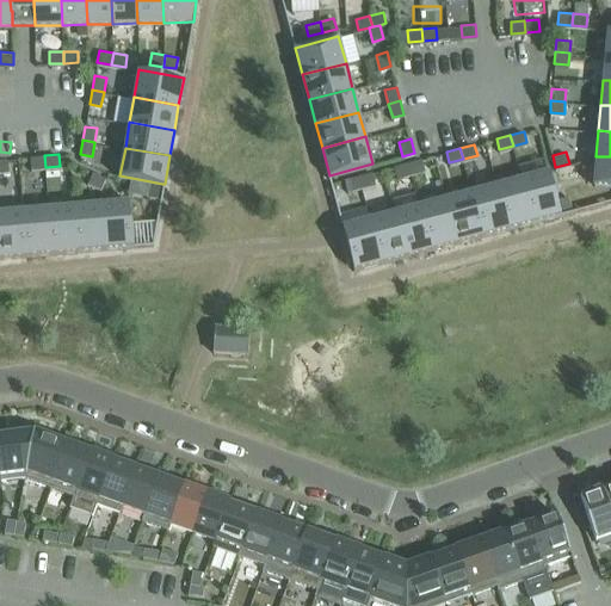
[(45,167),(44,155),(30,156),(31,168),(45,167)]
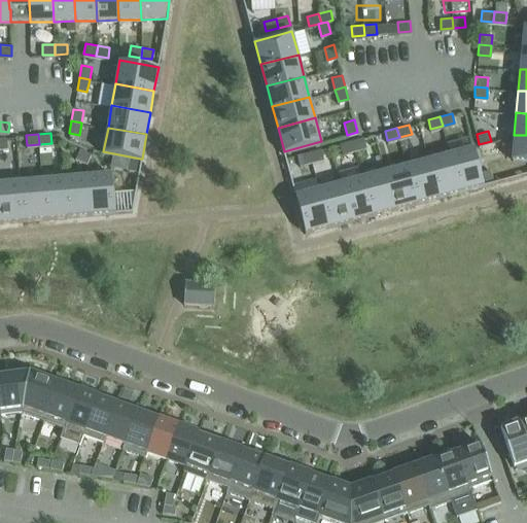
[(526,135),(514,135),(512,158),(526,159),(526,135)]
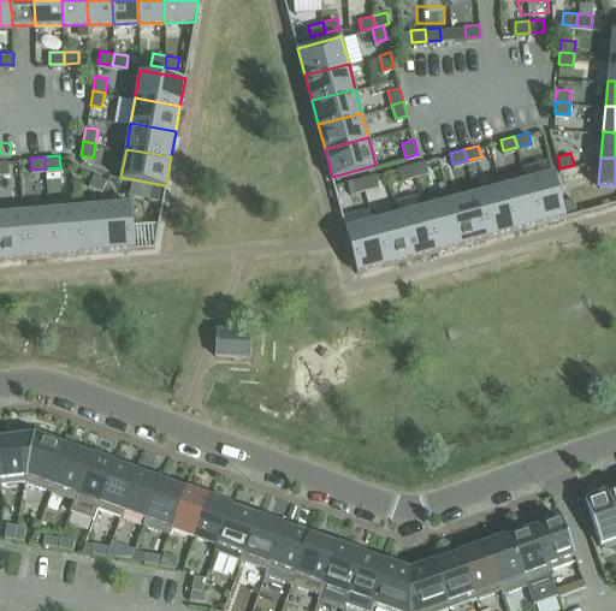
[(428,171),(425,159),(412,164),(414,175),(428,171)]
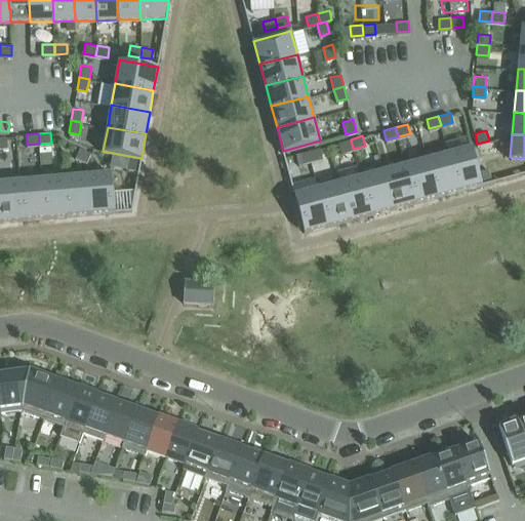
[(353,149),(351,139),(338,143),(341,152),(353,149)]
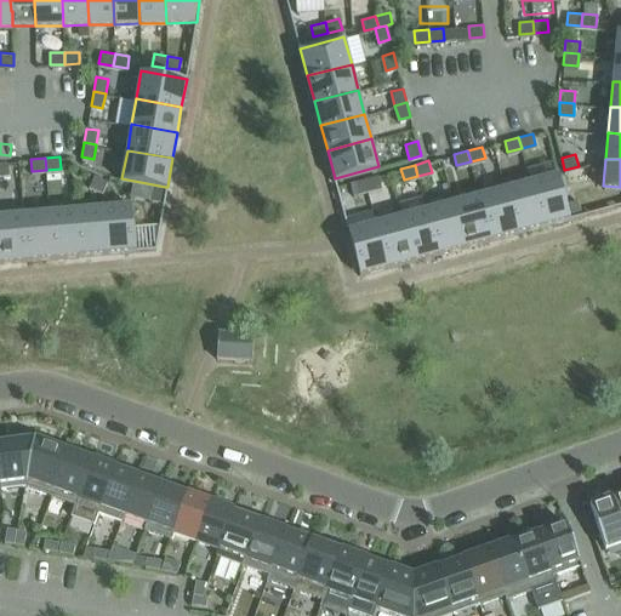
[(381,186),(379,174),(364,178),(368,189),(381,186)]
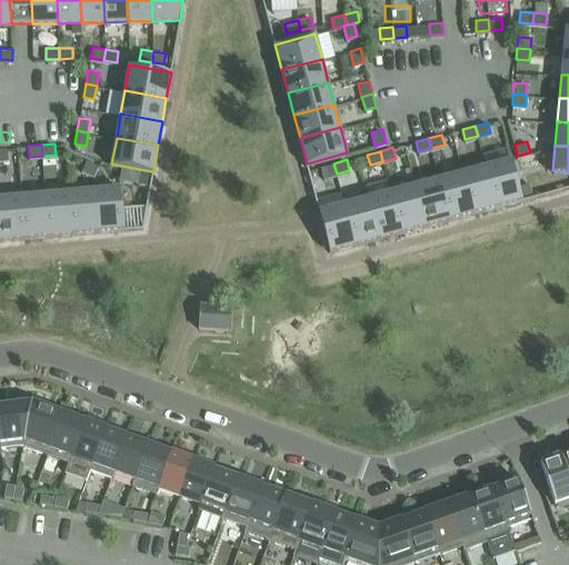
[(518,185),(511,159),(486,166),(497,206),(522,199),(521,197),(518,185)]
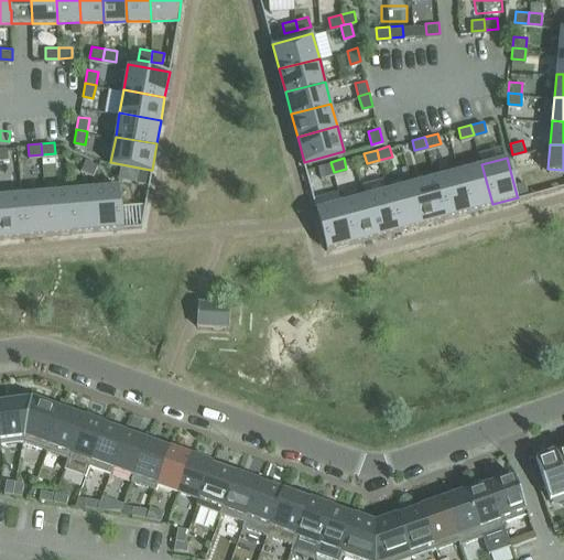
[(93,173),(97,163),(85,159),(80,169),(93,173)]
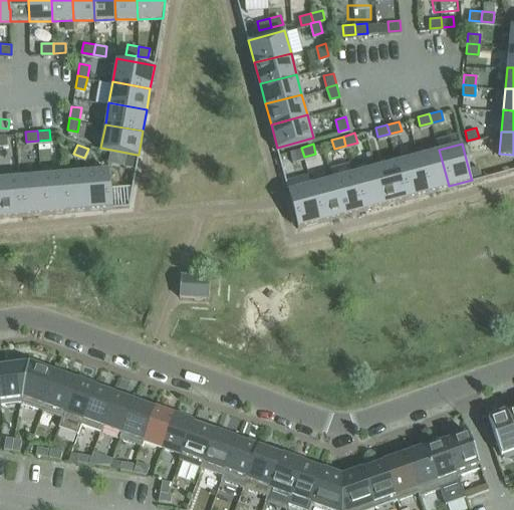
[(304,157),(301,148),(289,151),(292,160),(304,157)]
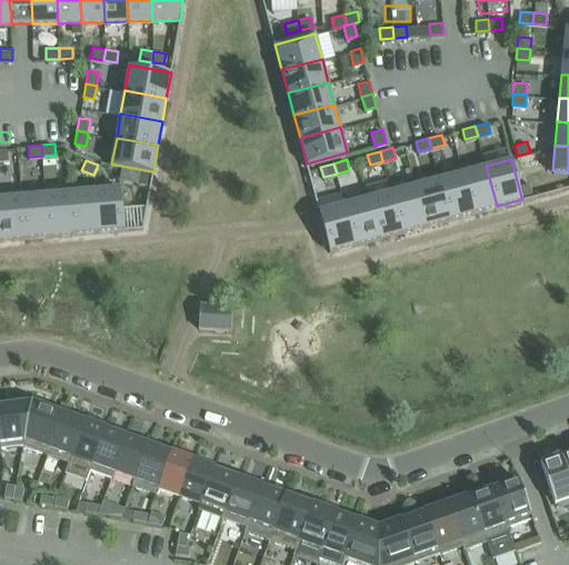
[(497,206),(486,166),(462,171),(473,212),(497,206)]
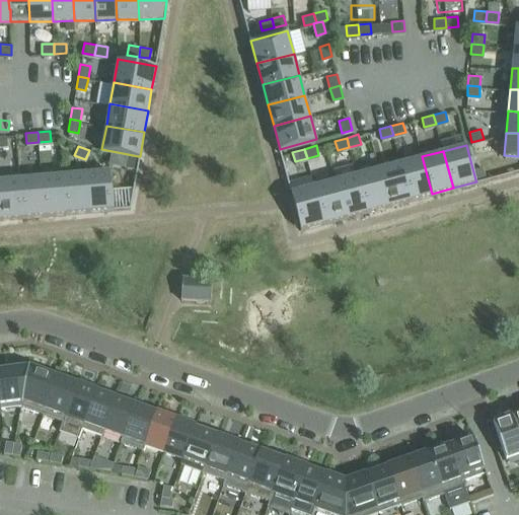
[(136,168),(138,156),(128,154),(126,166),(136,168)]
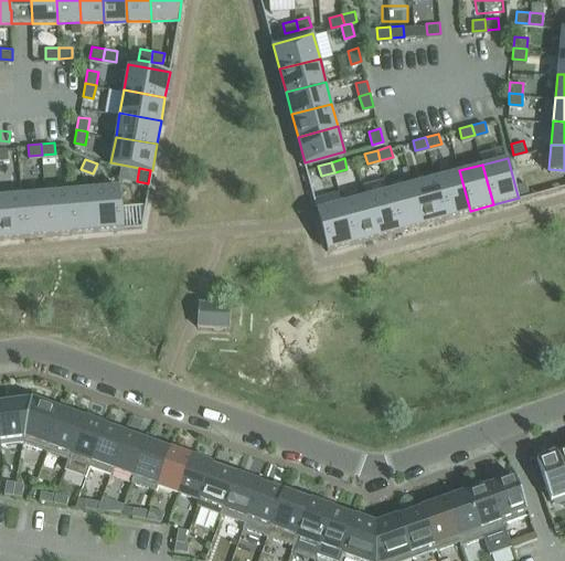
[(470,211),(459,170),(436,177),(447,217),(470,211)]
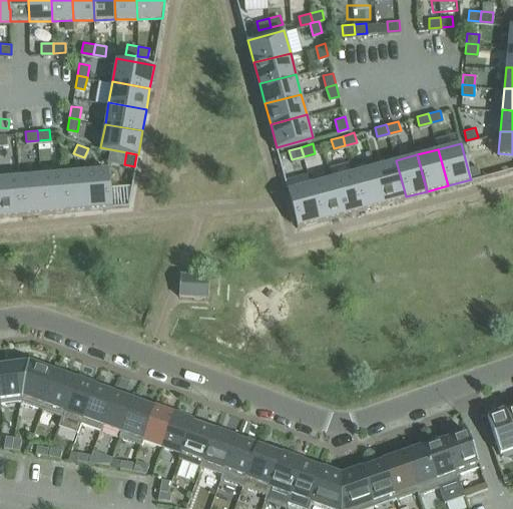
[(406,196),(396,160),(374,166),(384,202),(406,196)]
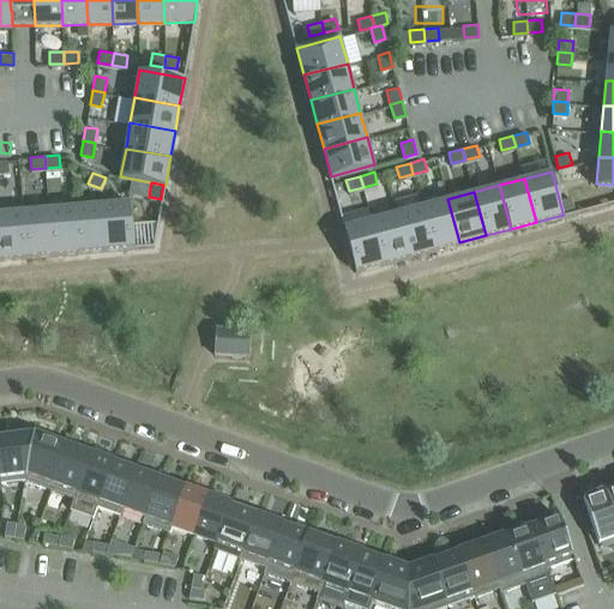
[(575,210),(571,196),(559,199),(563,212),(575,210)]
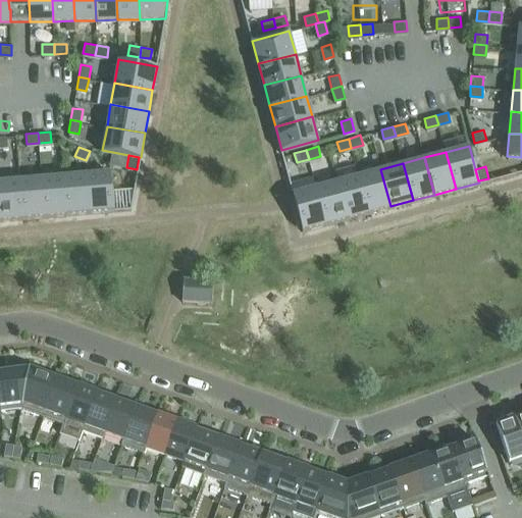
[(390,206),(380,169),(359,174),(368,212),(390,206)]
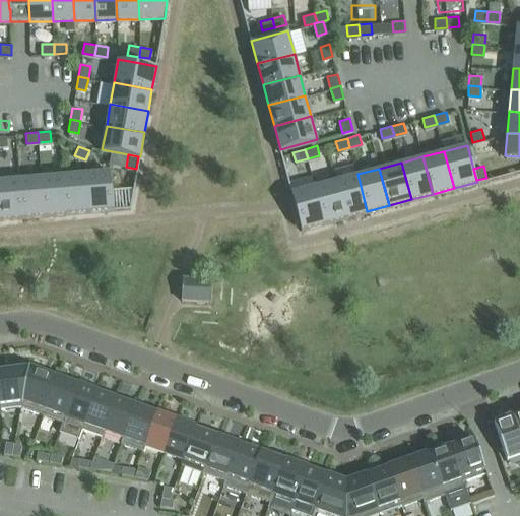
[(114,208),(111,171),(86,173),(89,210),(114,208)]
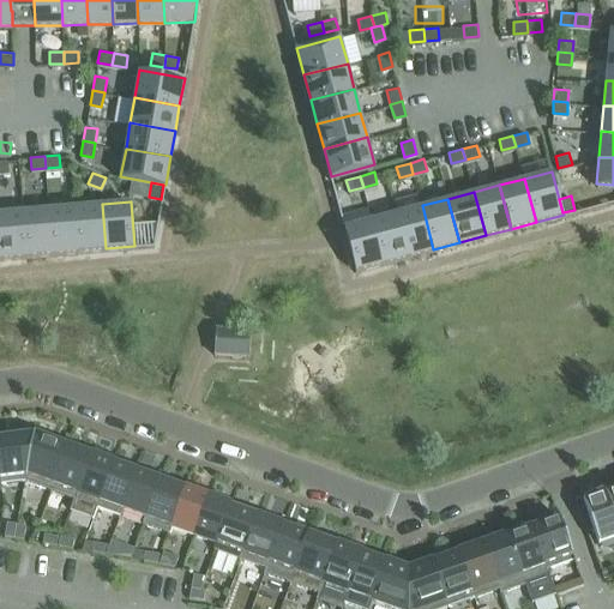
[(106,248),(102,204),(74,206),(79,251),(106,248)]
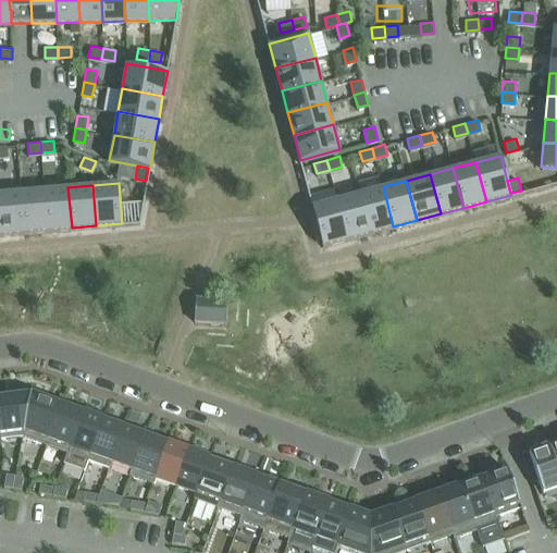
[(393,226),(383,186),(360,193),(370,232),(393,226)]
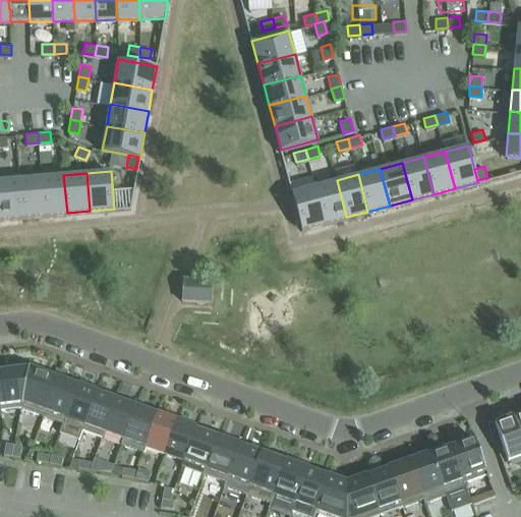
[(67,213),(63,175),(42,176),(46,215),(67,213)]
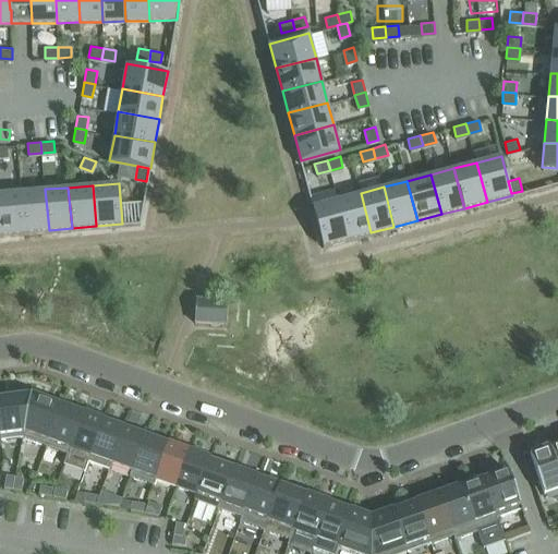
[(49,230),(45,189),(21,191),(25,232),(49,230)]
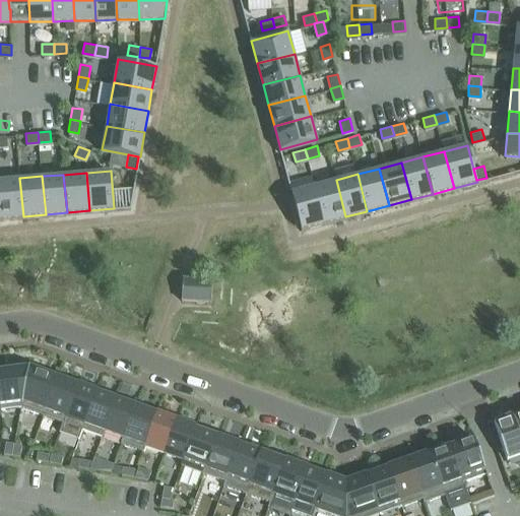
[(23,216),(19,178),(0,179),(0,206),(1,218),(23,216)]
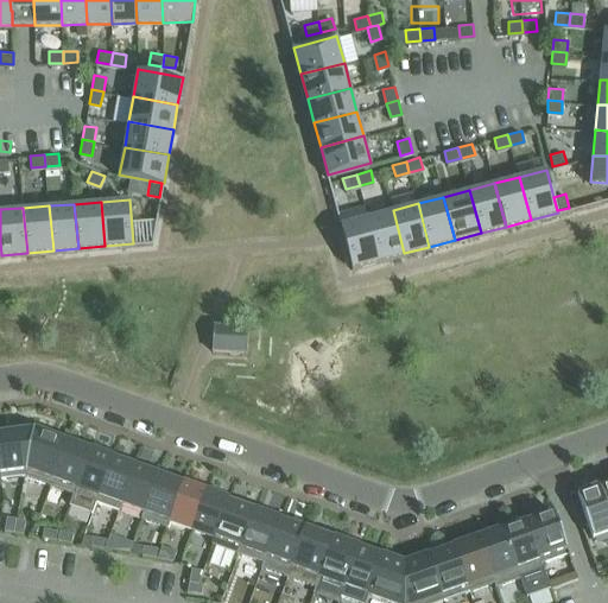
[(404,253),(393,210),(368,217),(380,260),(404,253)]
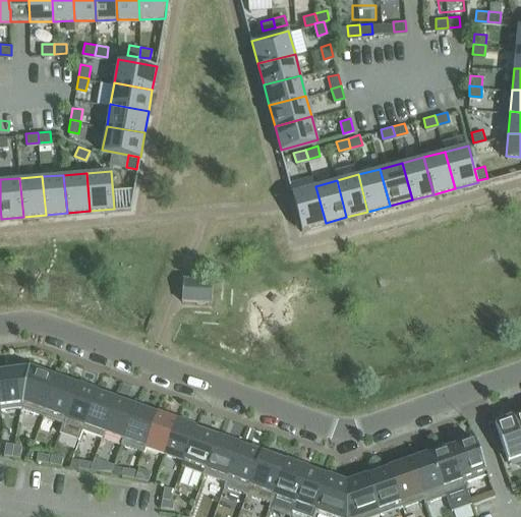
[(326,223),(315,186),(292,192),(302,229),(326,223)]
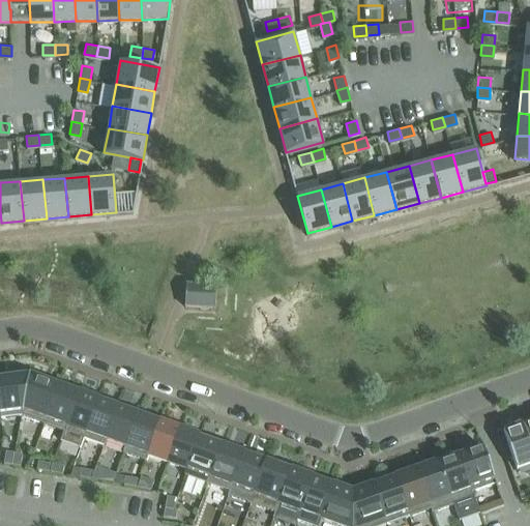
[(185,303),(215,305),(216,285),(186,283),(185,303)]
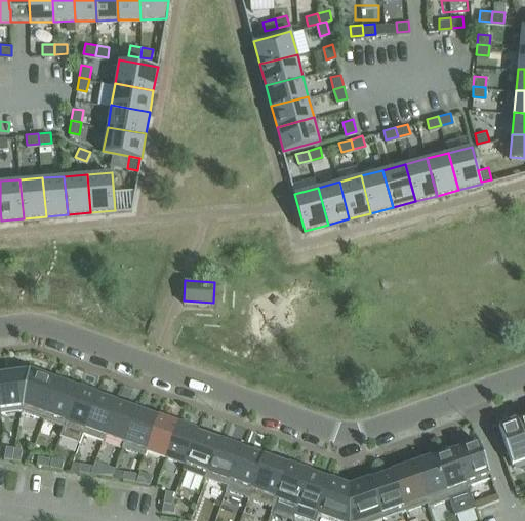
[(0,411),(21,409),(29,368),(0,371),(0,405),(0,407),(0,406),(0,411)]
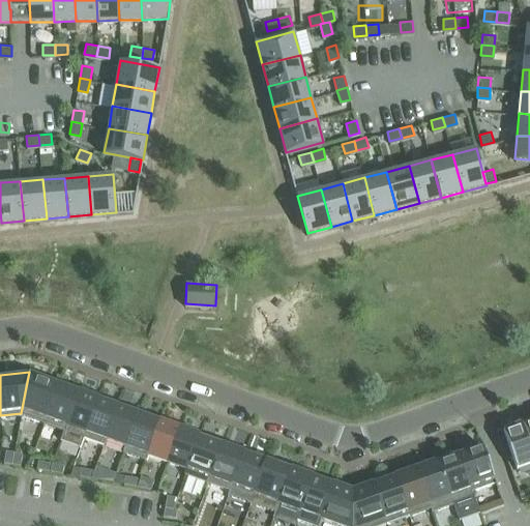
[(58,383),(29,372),(21,413),(45,421),(58,383)]
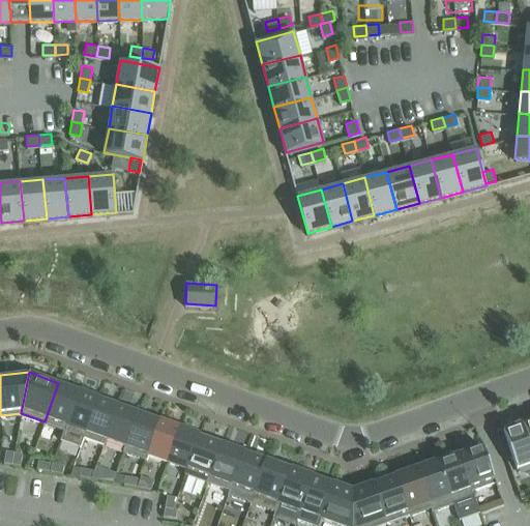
[(64,429),(78,390),(58,383),(45,421),(64,429)]
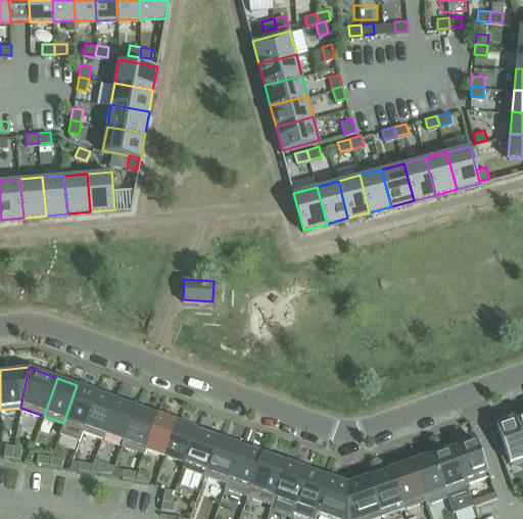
[(63,423),(59,432),(79,439),(83,430),(96,392),(77,385),(63,423)]
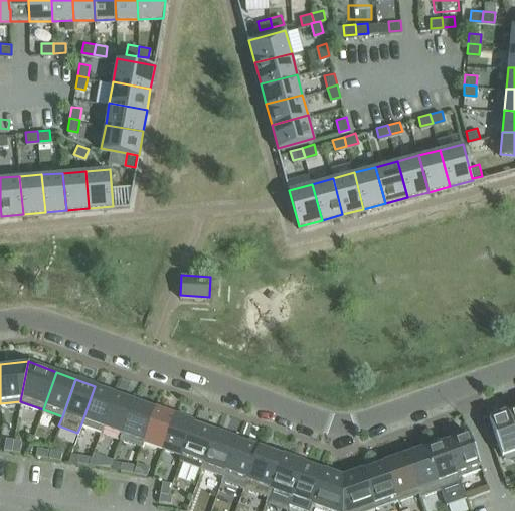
[(103,424),(115,393),(95,386),(81,423),(102,431),(104,424),(103,424)]
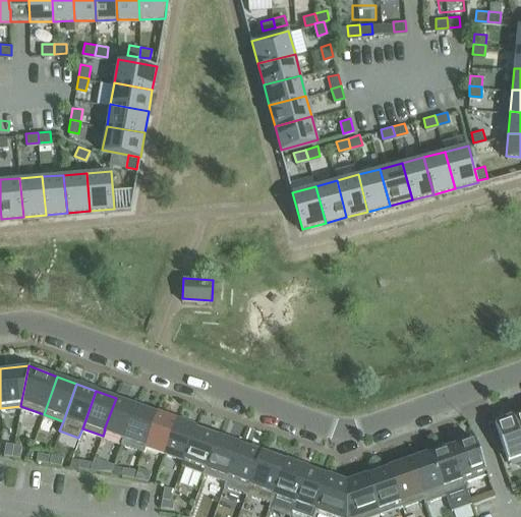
[(123,437),(135,404),(116,398),(104,429),(105,429),(122,437),(123,437)]
